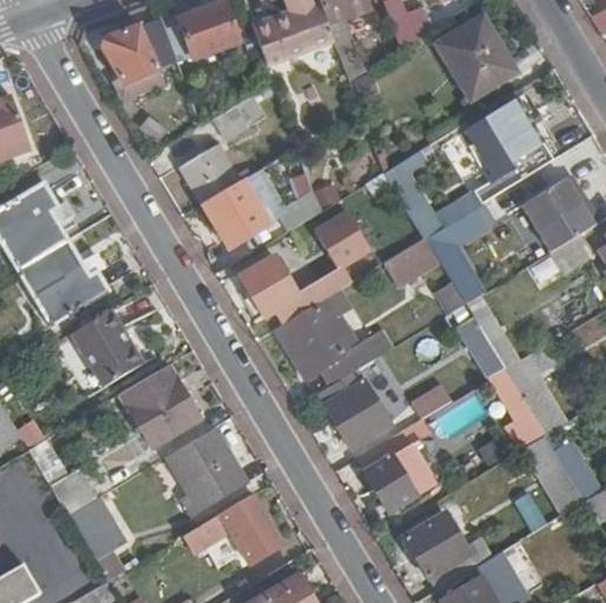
[(286,0),(291,13),(254,25),(267,62),(333,39),(327,23),(319,0),(286,0)]
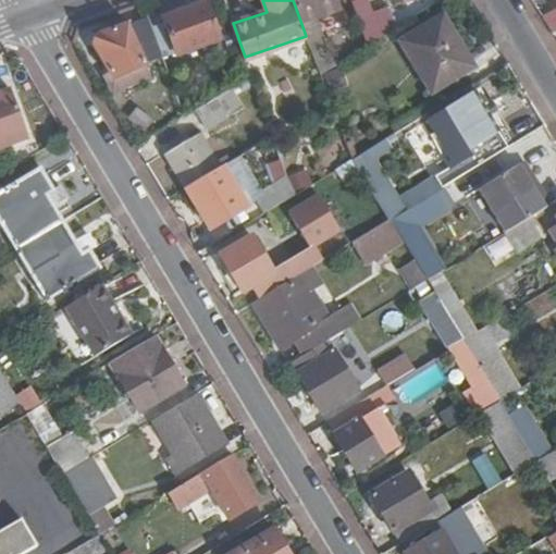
[(293,0),(300,21),(340,5),(337,0),(293,0)]
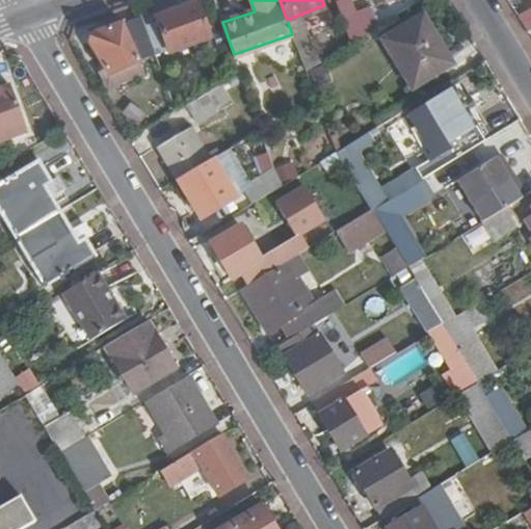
[(342,0),(336,2),(350,43),(376,26),(369,6),(357,11),(353,0),(342,0)]
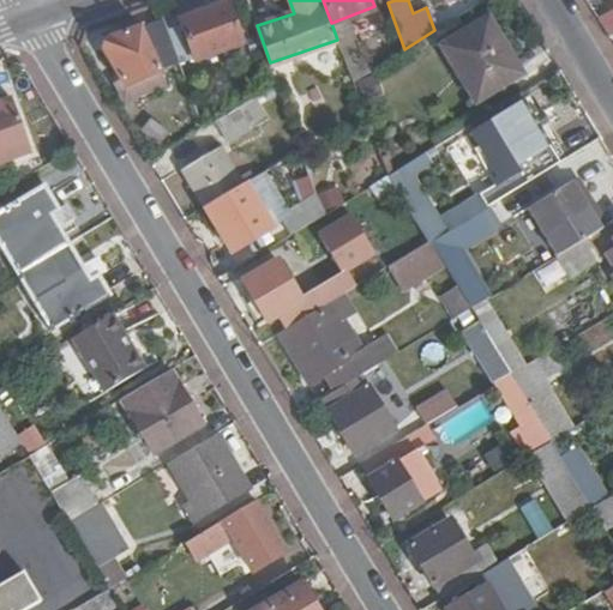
[(182,19),(197,59),(245,42),(230,2),(182,19)]
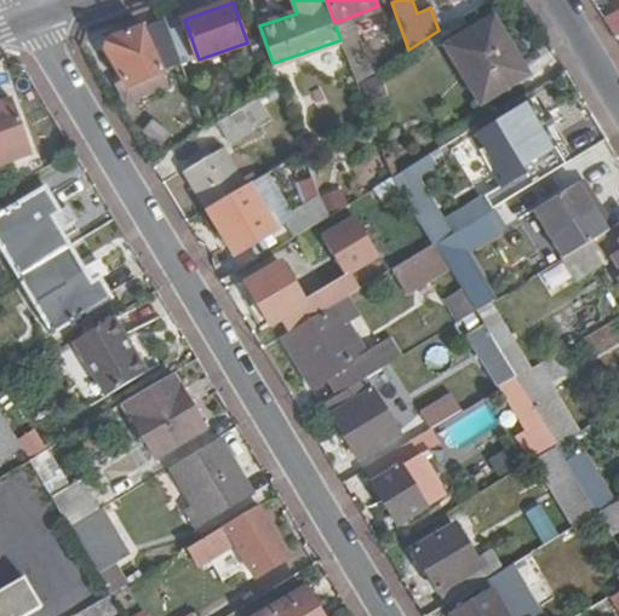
[(477,103),(526,75),(492,18),(443,47),(477,103)]
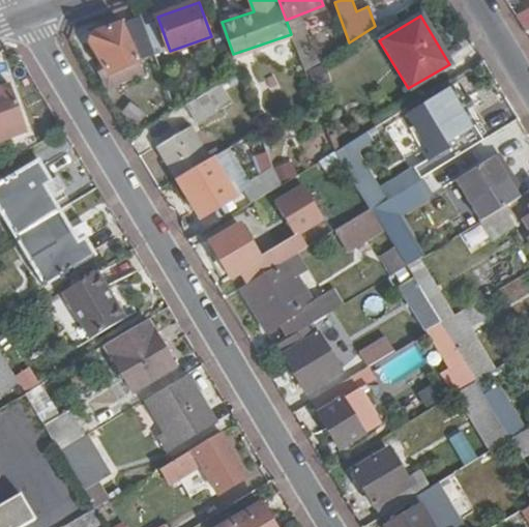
[(91,45),(107,68),(109,72),(137,60),(141,59),(122,22),(95,31),(91,45)]
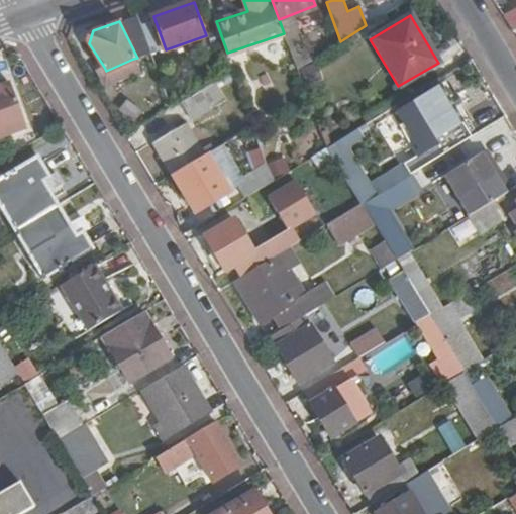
[(106,71),(104,67),(96,71),(106,88),(140,72),(133,59),(106,71)]
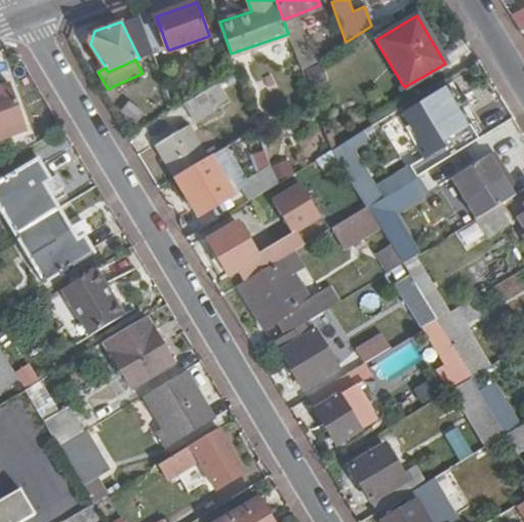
[(238,71),(195,95),(199,102),(208,95),(215,108),(244,89),(238,71)]
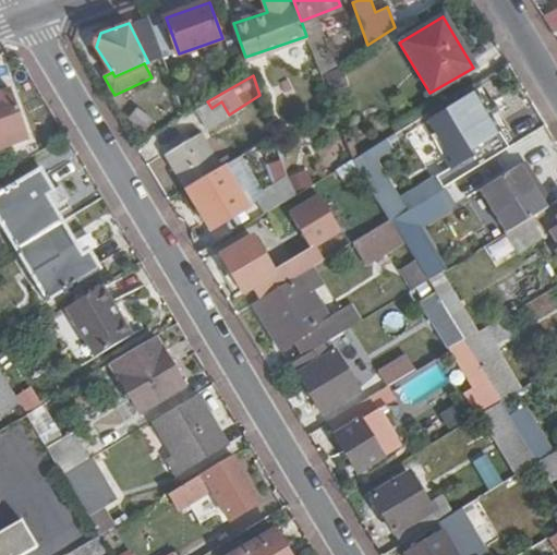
[(0,151),(28,142),(12,89),(0,93),(0,151)]
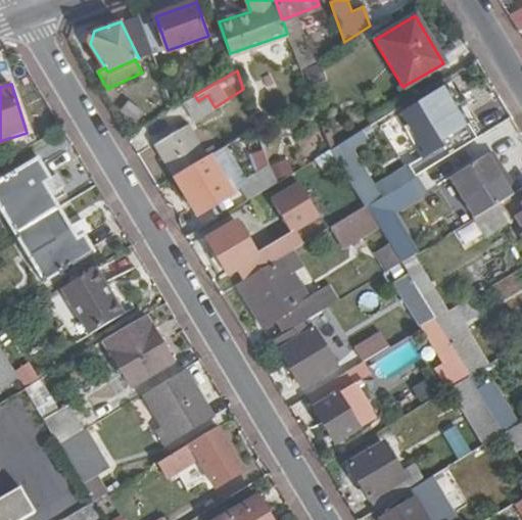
[(176,106),(170,92),(164,95),(165,104),(150,113),(153,119),(176,106)]
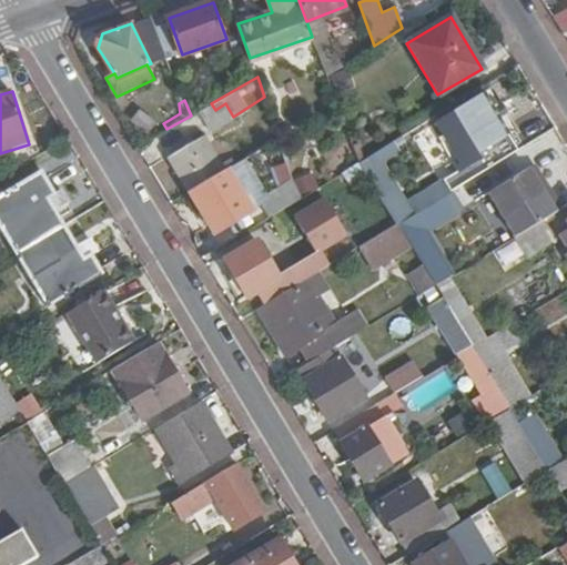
[(225,103),(215,110),(205,117),(213,129),(233,117),(225,103)]
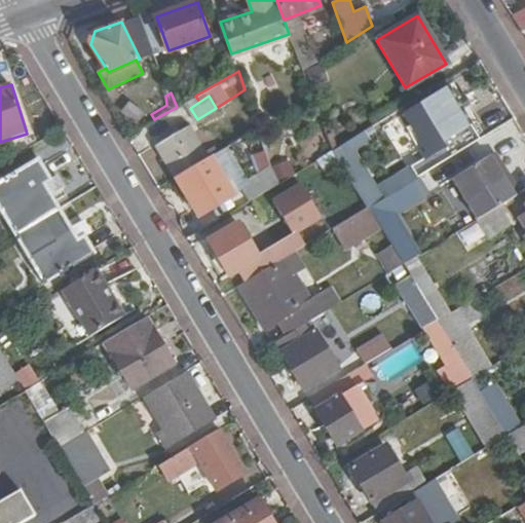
[(128,98),(119,110),(135,120),(144,108),(128,98)]
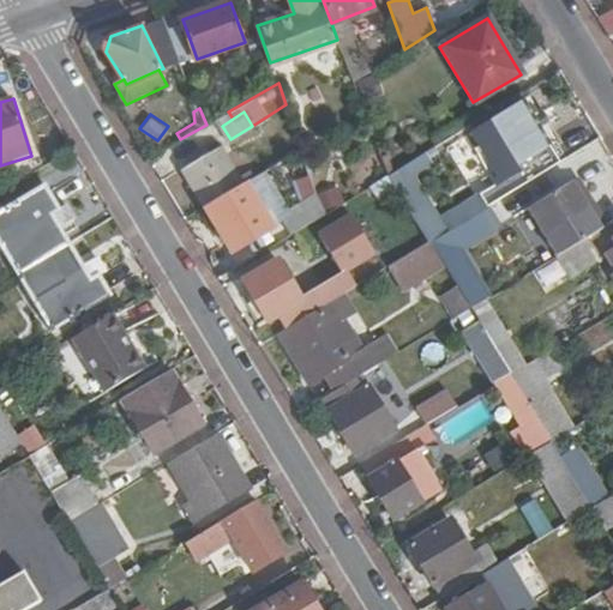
[(522,182),(558,161),(548,143),(522,159),(514,145),(526,138),(515,122),(503,128),(497,118),(472,133),(499,179),(487,186),(494,195),(520,180),(522,182)]
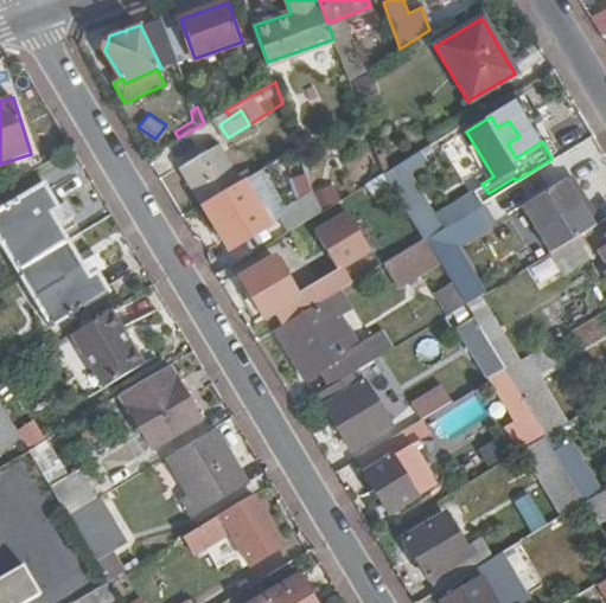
[(183,166),(204,201),(240,181),(218,146),(183,166)]
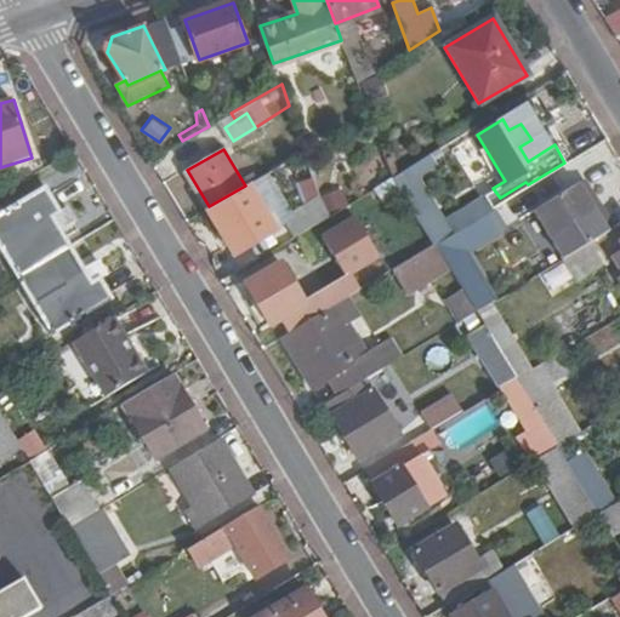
[(430,154),(391,177),(410,210),(432,198),(417,176),(436,165),(430,154)]
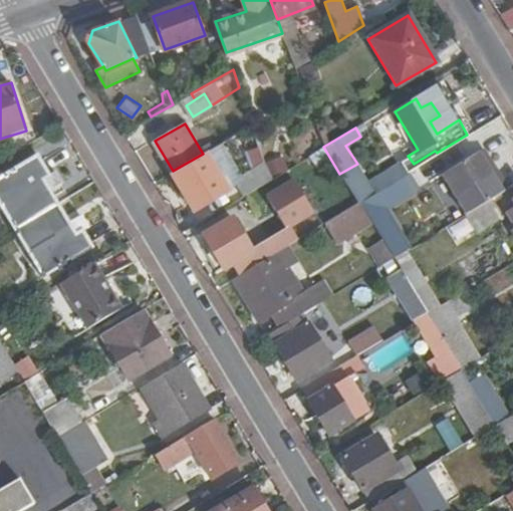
[(455,194),(465,212),(501,190),(491,173),(471,140),(445,155),(452,167),(442,173),(455,194)]
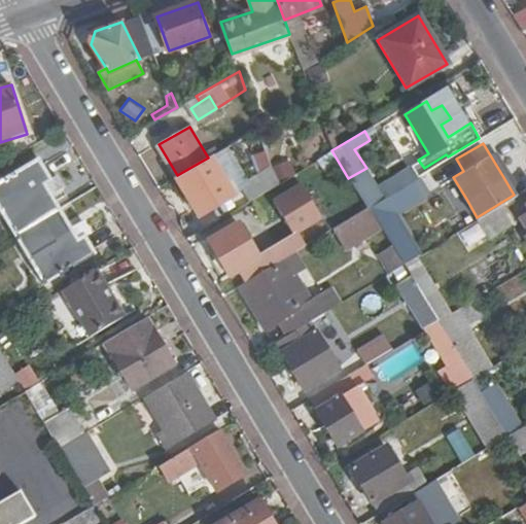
[(208,158),(177,175),(202,216),(237,196),(212,154),(208,158)]
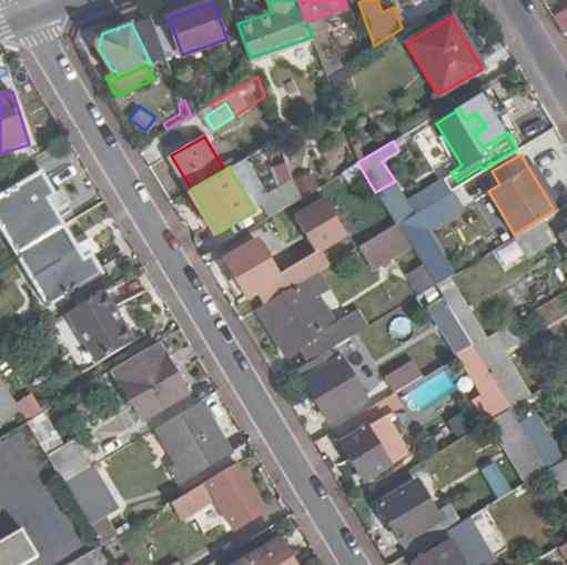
[(295,174),(302,191),(319,184),(312,169),(295,174)]
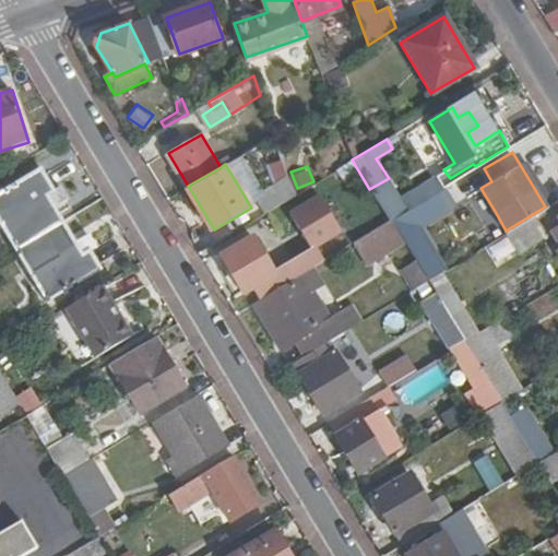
[(0,190),(0,217),(18,247),(62,220),(52,204),(68,196),(61,184),(54,189),(40,167),(0,190)]
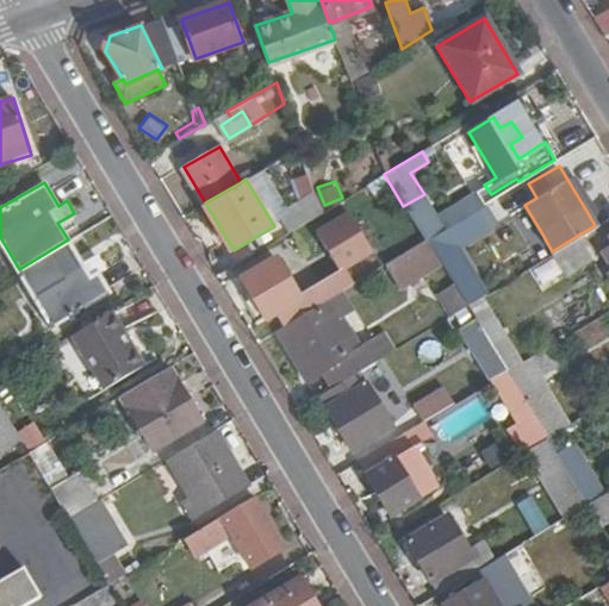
[(278,216),(290,231),(324,211),(317,192),(278,216)]
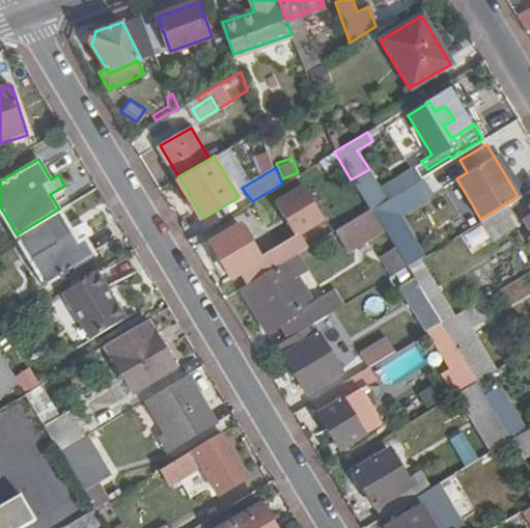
[(382,200),(371,206),(383,226),(393,219),(382,200)]
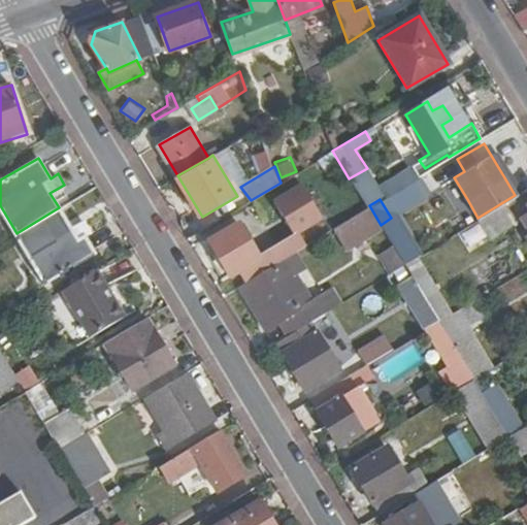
[(488,237),(516,221),(505,203),(478,220),(488,237)]
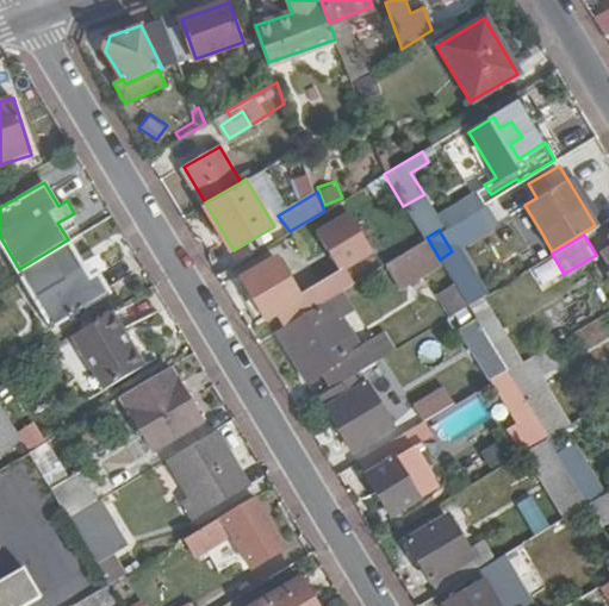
[(427,237),(423,239),(383,264),(398,288),(441,261),(440,260),(427,237)]
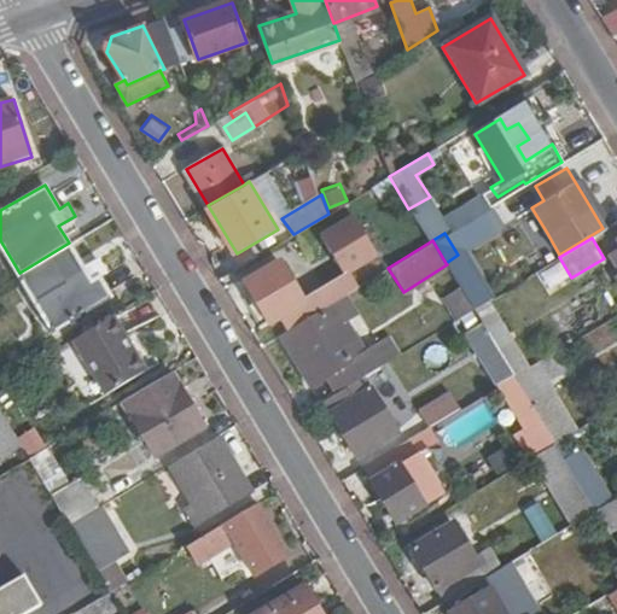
[(69,243),(19,273),(53,331),(112,296),(102,276),(109,273),(99,257),(83,267),(69,243)]
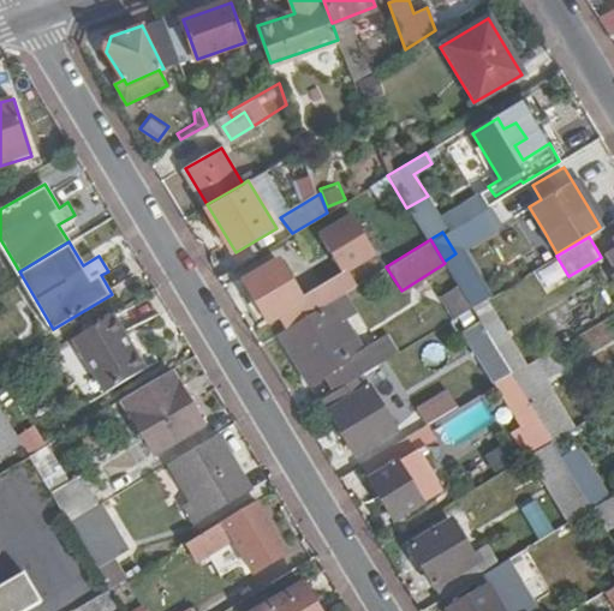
[(245,279),(270,321),(305,300),(281,259),(245,279)]
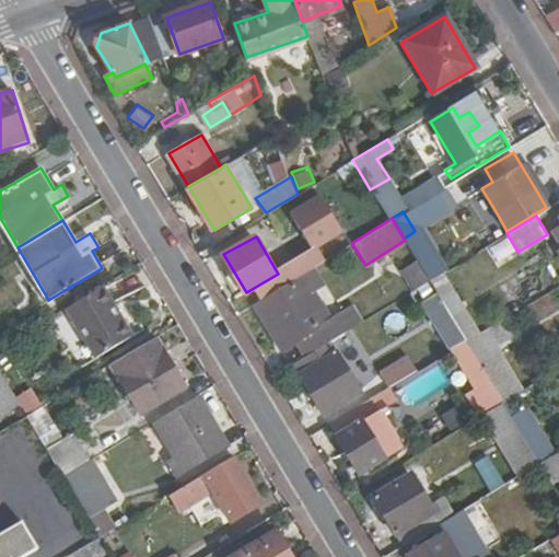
[(428,278),(416,258),(398,269),(410,290),(417,286),(428,278)]
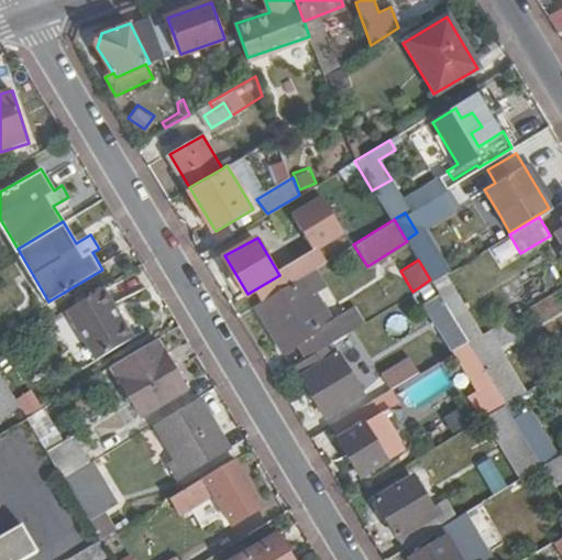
[(317,266),(254,304),(282,350),(295,342),(304,357),(365,320),(355,303),(334,316),(319,291),(328,285),(317,266)]
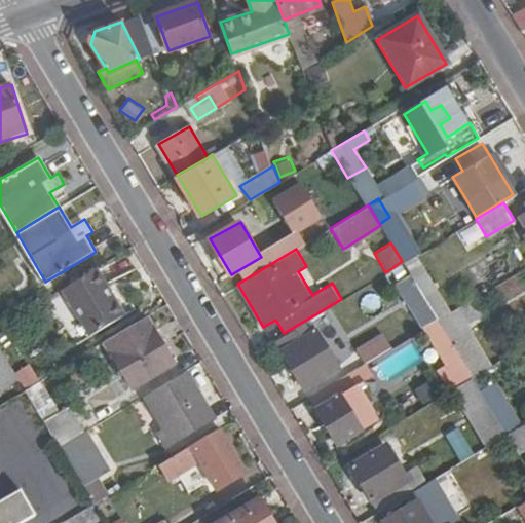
[(415,254),(402,261),(409,273),(423,297),(437,319),(444,314),(420,275),(426,271),(415,254)]
